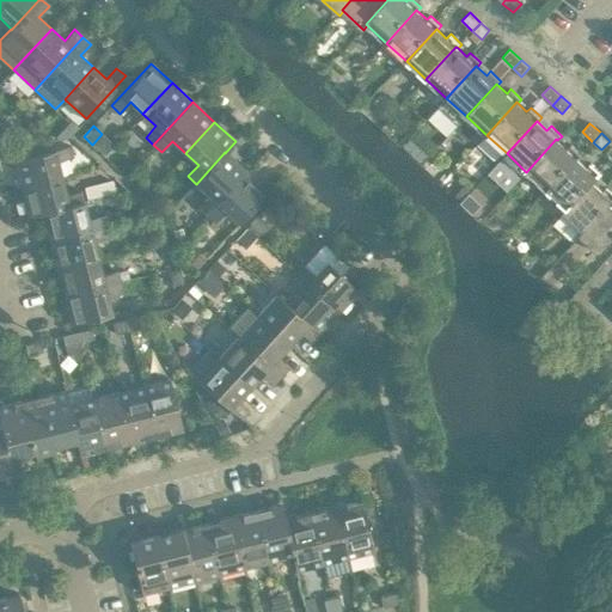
[(567,148),(557,140),(556,139),(526,172),(546,190),(576,158),(577,159),(581,154),(570,145),(567,148)]
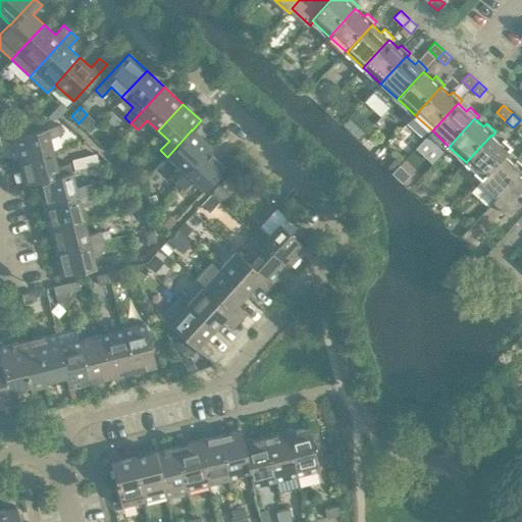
[(11,137),(17,160),(52,152),(49,137),(61,134),(59,124),(11,137)]
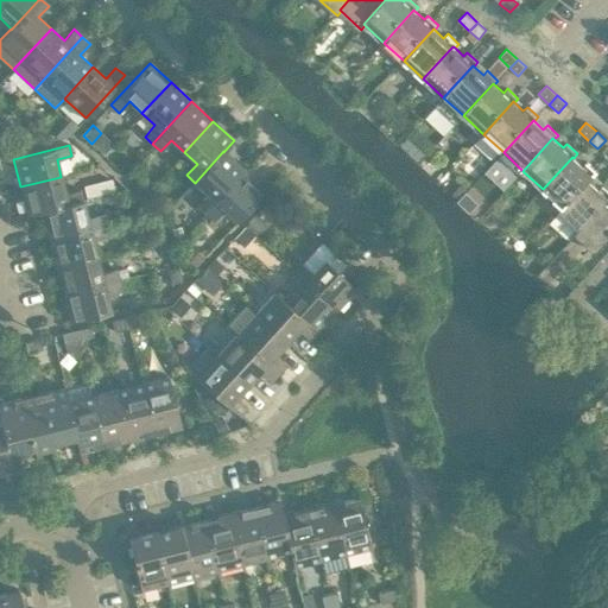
[(245,170),(223,152),(223,151),(195,183),(208,194),(197,206),(206,213),(245,170)]
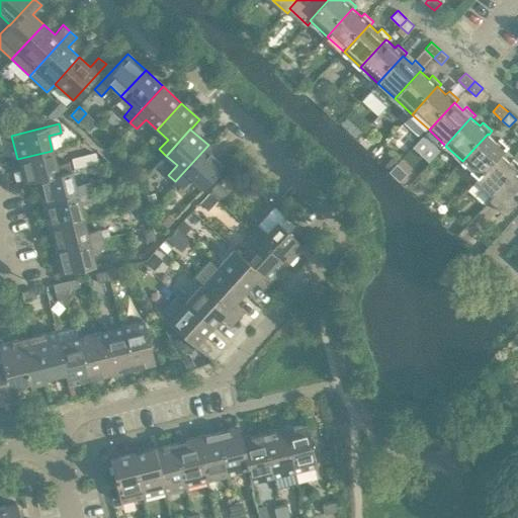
[(106,132),(97,142),(105,149),(114,139),(106,132)]
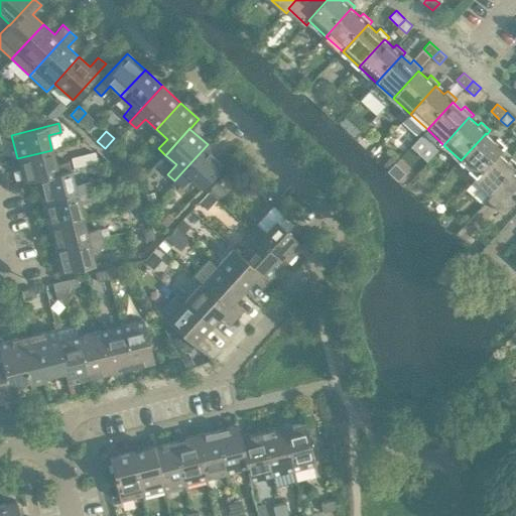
[(495,141),(487,134),(486,133),(461,160),(477,175),(478,176),(499,152),(501,153),(507,145),(498,137),(495,141)]
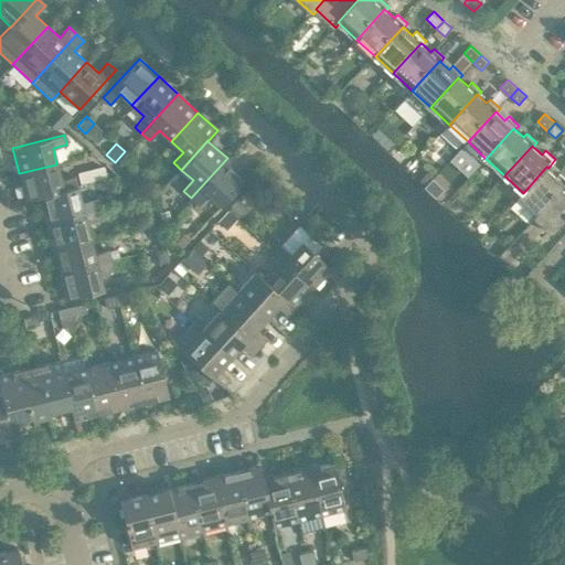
[(247,177),(227,158),(191,198),(199,205),(208,194),(221,205),(247,177)]
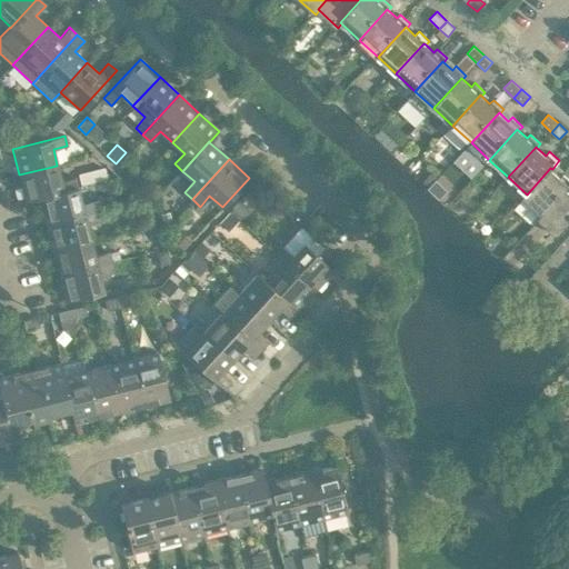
[(57,166),(19,175),(26,201),(39,198),(77,188),(75,178),(61,181),(57,166)]
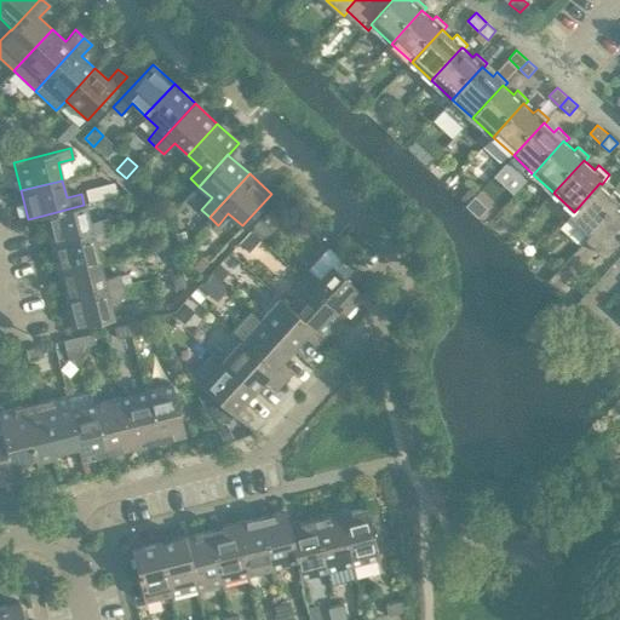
[(113,182),(97,187),(101,200),(116,196),(113,182)]
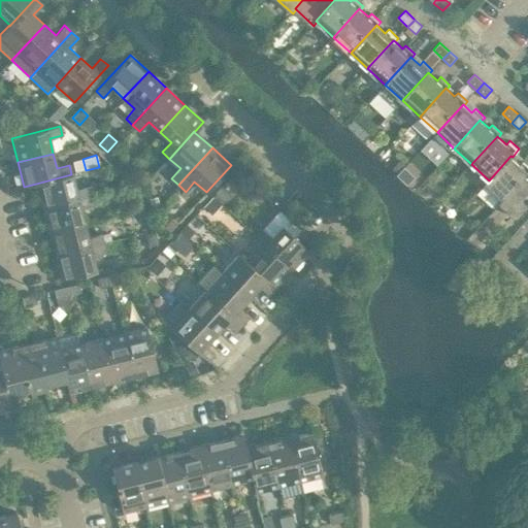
[(520,164),(513,157),(510,156),(489,180),(488,179),(485,184),(502,199),(525,175),(526,176),(527,173),(527,164),(524,160),(520,164)]
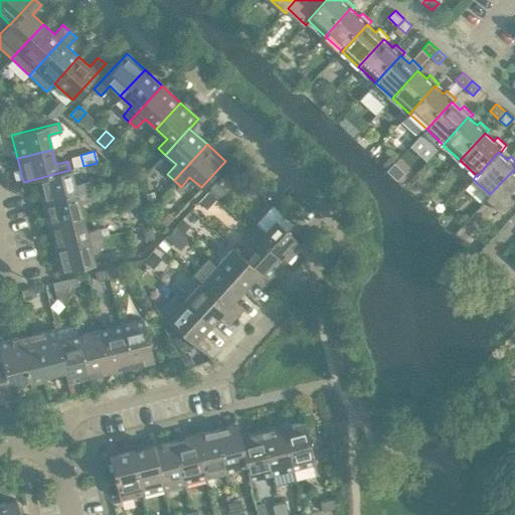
[(395,164),(389,170),(394,175),(398,178),(403,172),(395,164)]
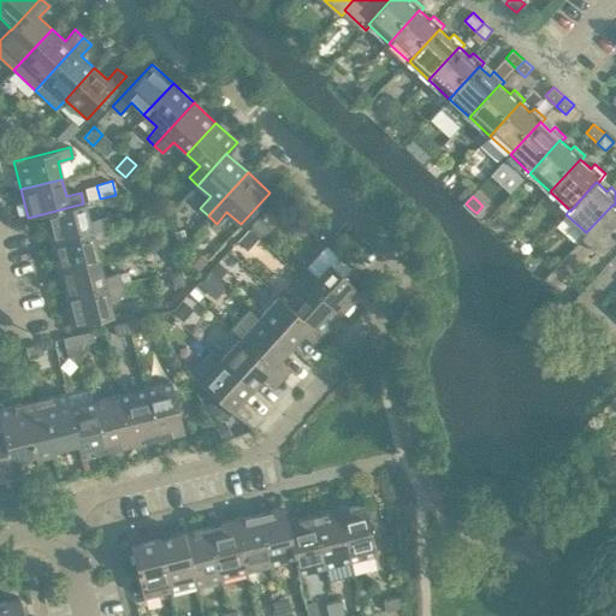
[(276,199),(267,208),(276,218),(285,207),(276,199)]
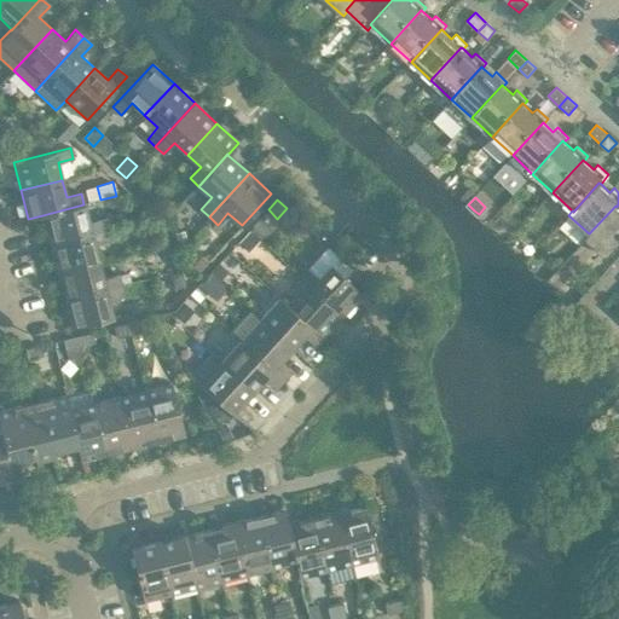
[(42,215),(50,243),(106,229),(103,218),(88,221),(84,204),(42,215)]
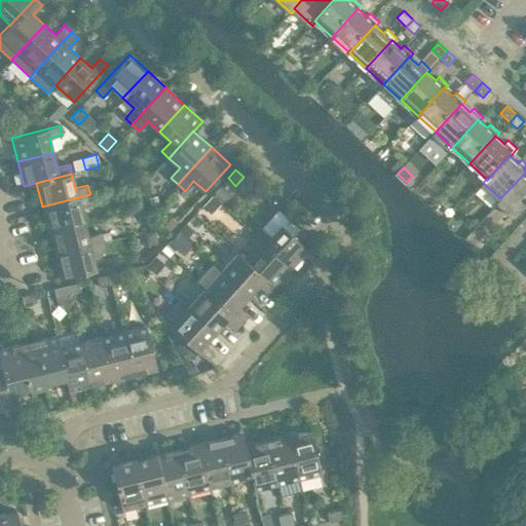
[(525,177),(524,176),(523,175),(500,198),(497,202),(515,219),(525,207),(525,177)]
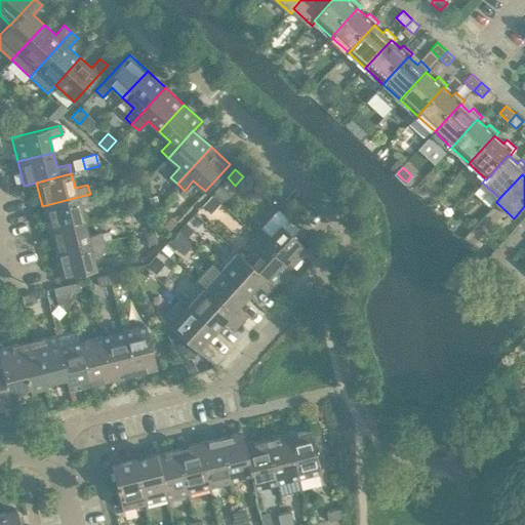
[(220,186),(214,192),(224,200),(230,194),(220,186)]
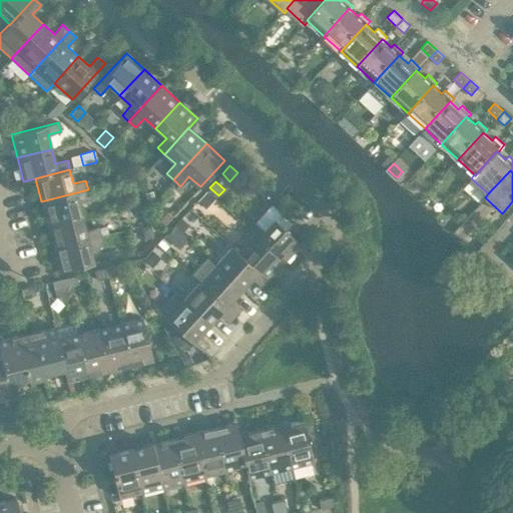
[(88,189),(41,201),(47,224),(81,215),(78,201),(90,198),(88,189)]
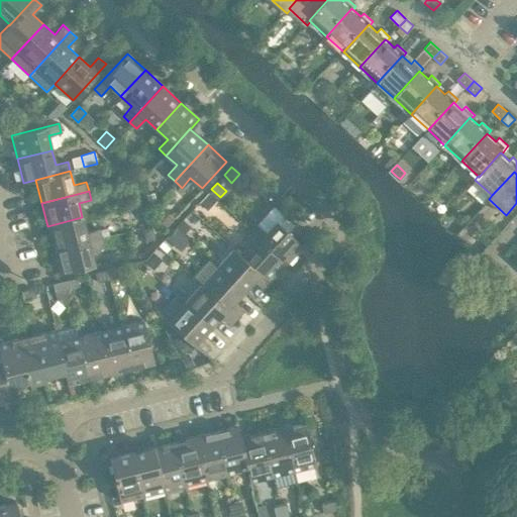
[(153,192),(146,194),(149,203),(156,201),(153,192)]
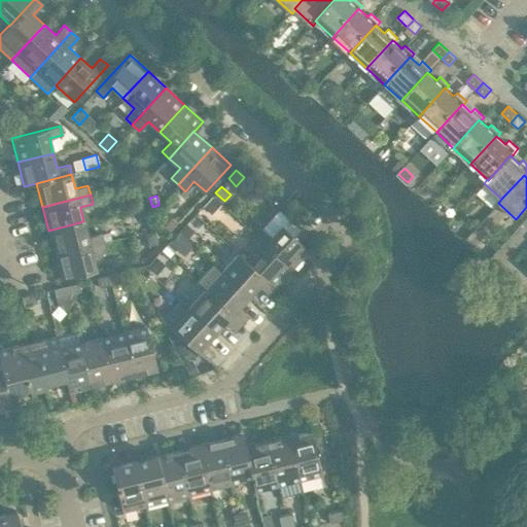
[(211,197),(203,207),(211,214),(220,205),(211,197)]
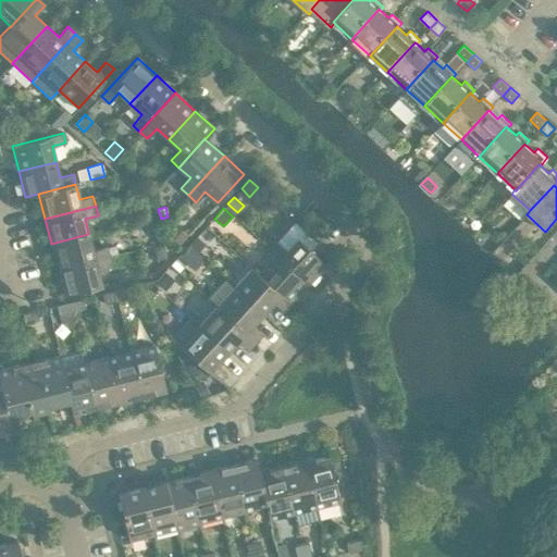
[(175,224),(164,237),(176,248),(187,236),(175,224)]
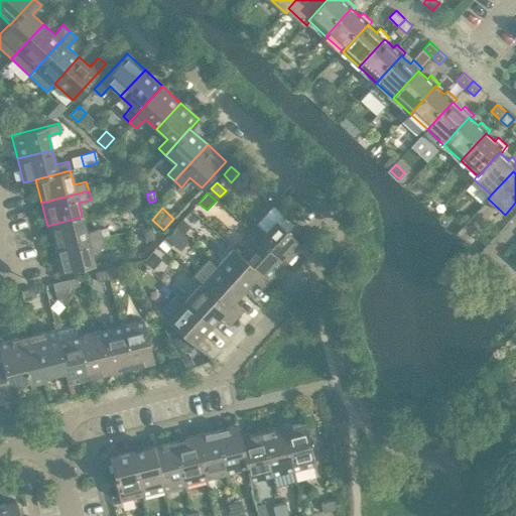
[(82,217),(47,226),(52,249),(100,238),(98,228),(86,232),(82,217)]
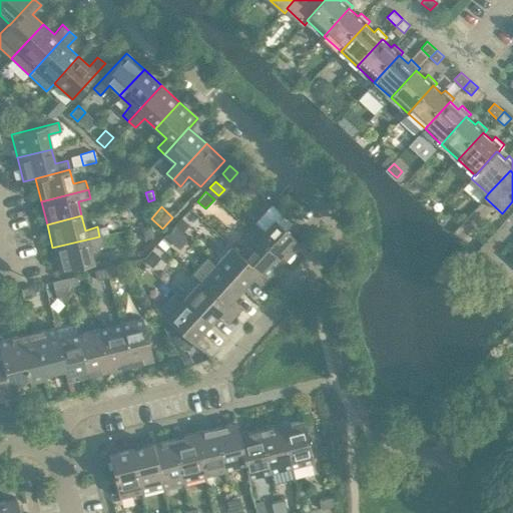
[(181,218),(174,225),(182,232),(188,225),(181,218)]
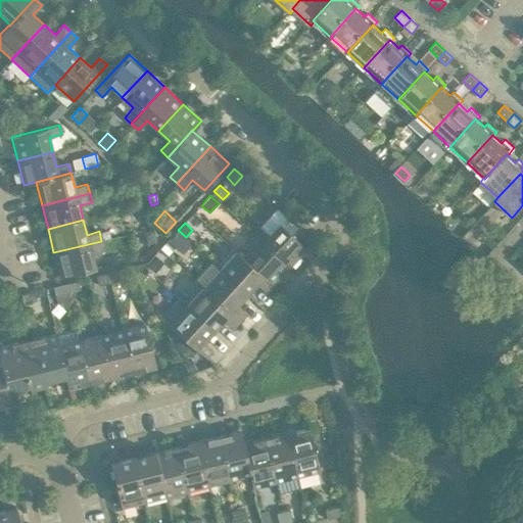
[(258,227),(252,234),(289,267),(305,248),(291,235),(279,224),(269,235),(258,227)]
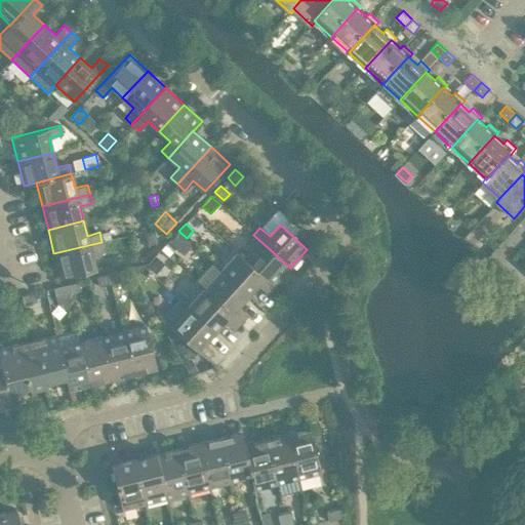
[(299,228),(292,236),(307,249),(314,242),(299,228)]
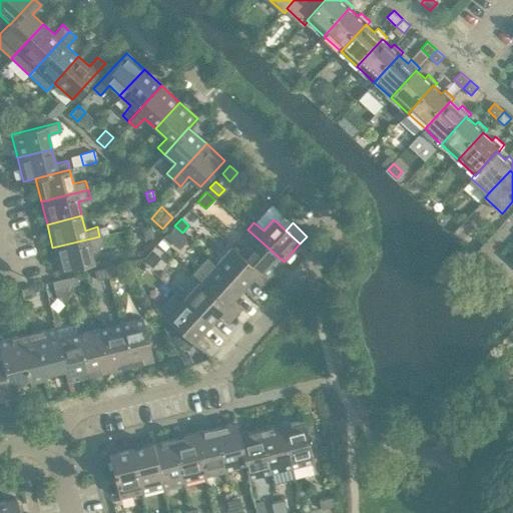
[(147,225),(141,228),(145,238),(150,235),(147,225)]
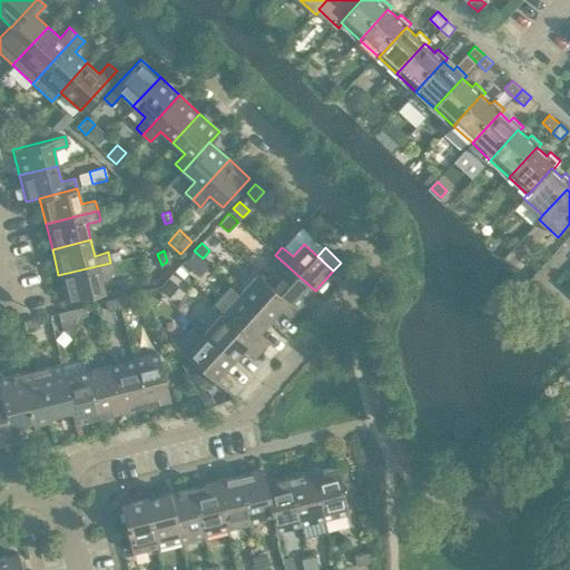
[(195,253),(184,264),(195,274),(205,263),(195,253)]
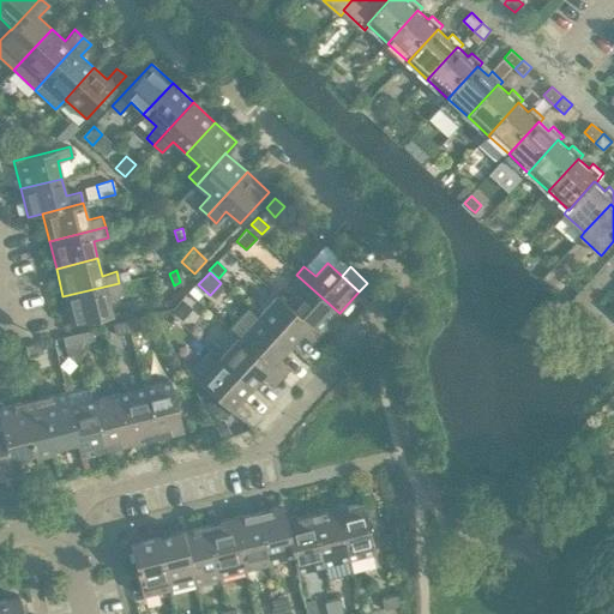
[(339,313),(296,275),(288,283),(300,293),(288,306),(319,335),(339,313)]
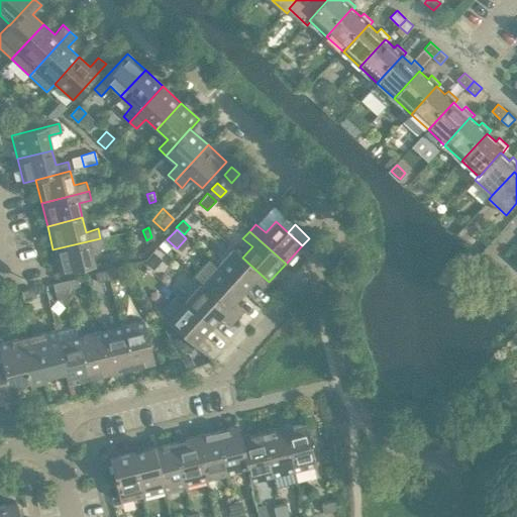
[(100,238),(53,249),(59,274),(94,266),(90,250),(103,247),(100,238)]
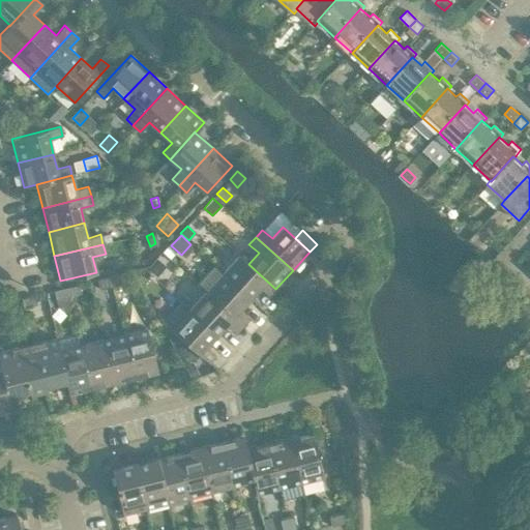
[(239,255),(223,273),(249,298),(260,287),(269,296),(275,289),(248,264),(239,255)]
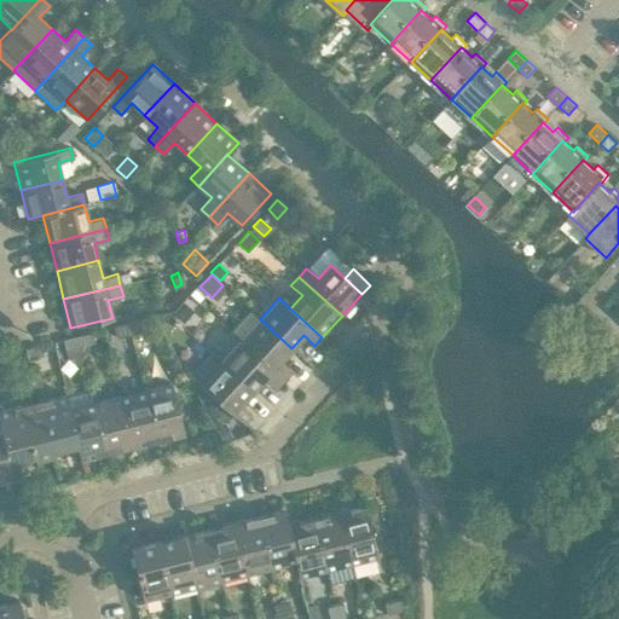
[(185,304),(174,316),(183,323),(194,312),(185,304)]
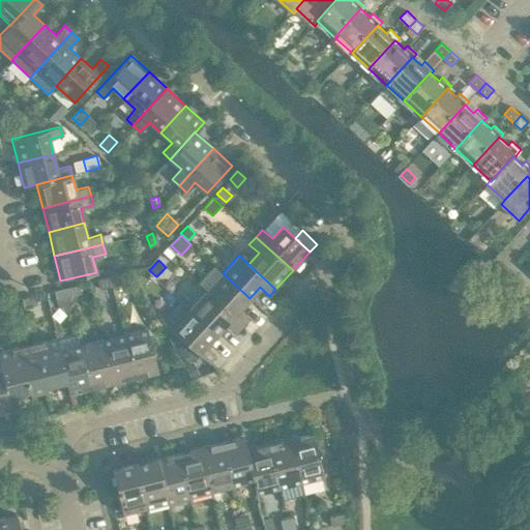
[(122,273),(109,276),(112,286),(124,283),(122,273)]
